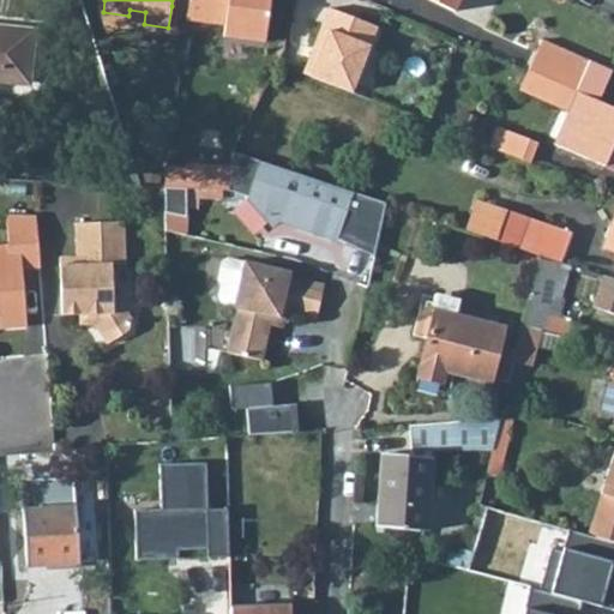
[(265,42),(269,0),(187,0),(187,7),(186,20),(224,25),(223,37),(265,42)]
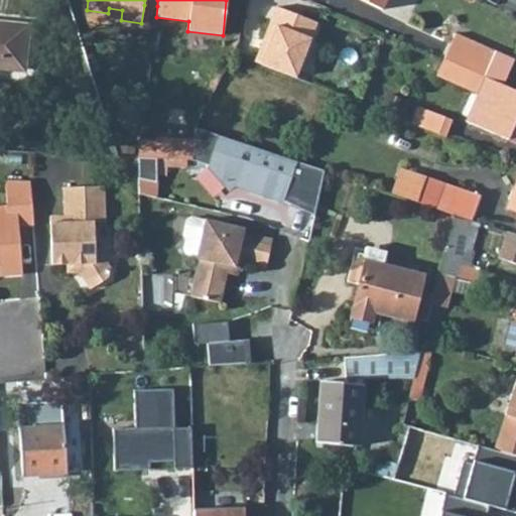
[(362,0),(381,10),(385,0),(362,0)]
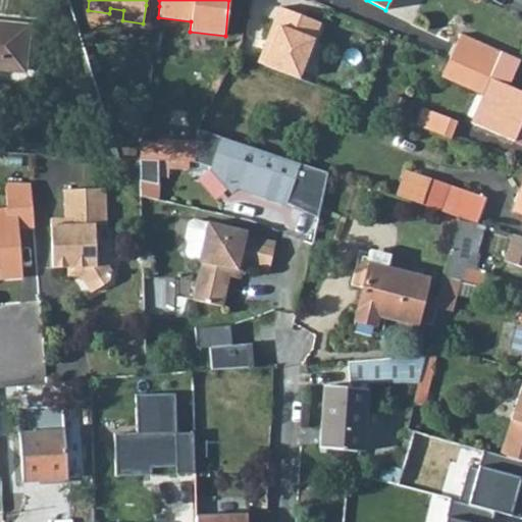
[(320,22),(279,6),(257,62),(299,79),(320,22)]
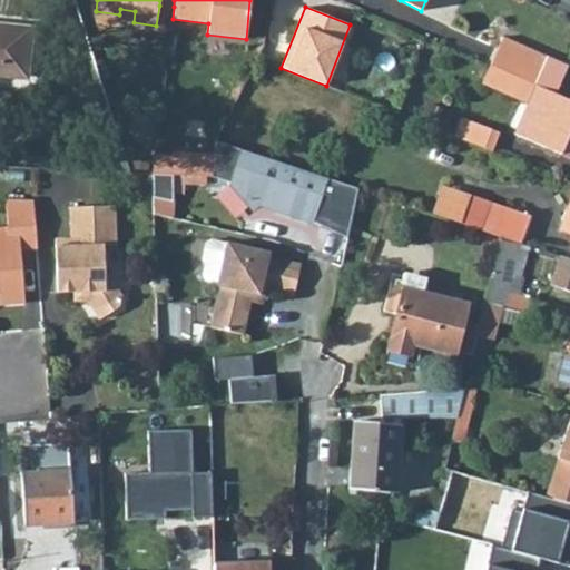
[(119,21),(134,22),(135,11),(120,9),(119,15),(119,21)]
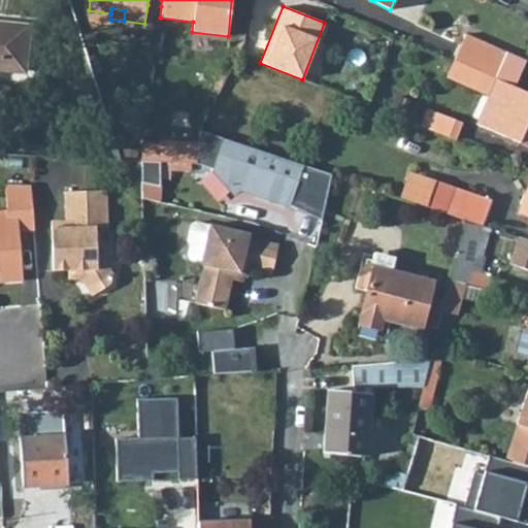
[(0,25),(0,67),(26,70),(31,25),(2,23),(2,25),(0,25)]
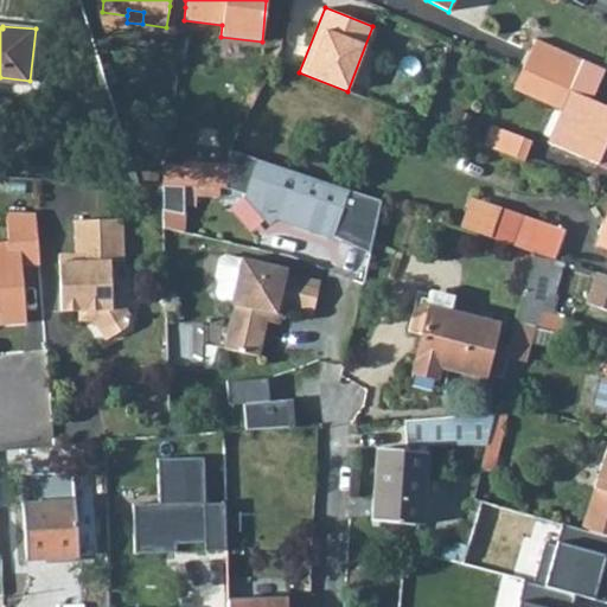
[(569,91),(582,61),(535,39),(521,70),(569,91)]
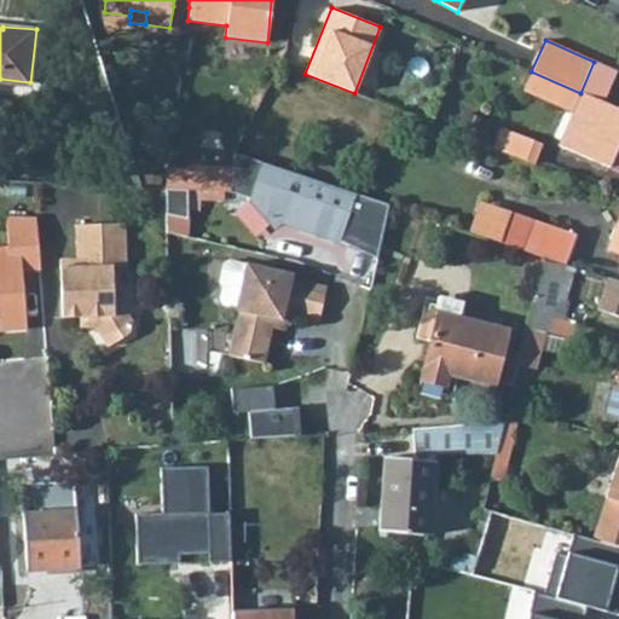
[(580,93),(602,103),(615,71),(594,62),(580,93)]
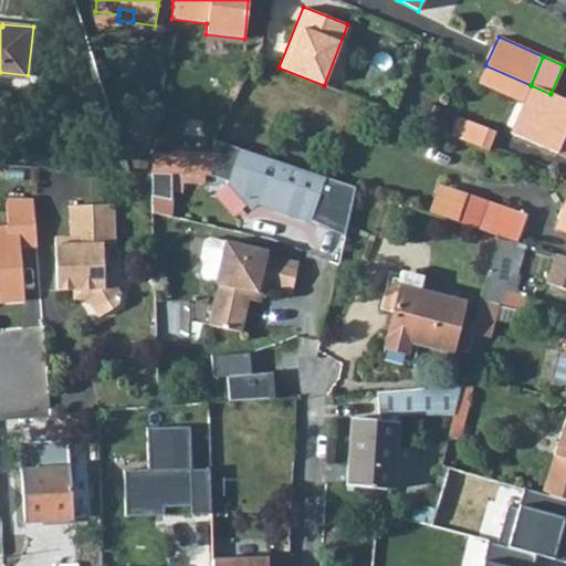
[(556,154),(565,130),(565,101),(551,94),(531,85),(485,65),(478,83),(523,103),(510,133),(556,154)]
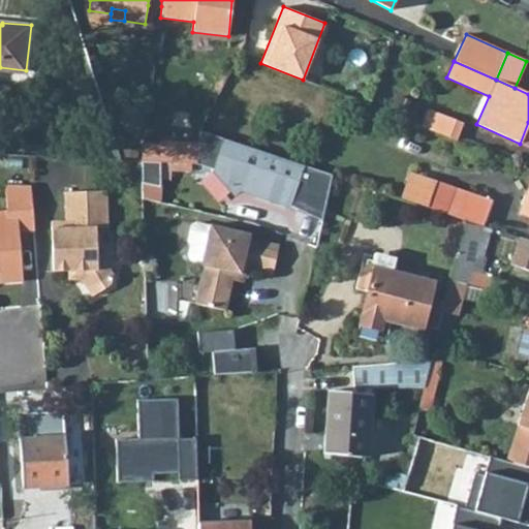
[(457,141),(463,123),(428,109),(421,126),(457,141)]
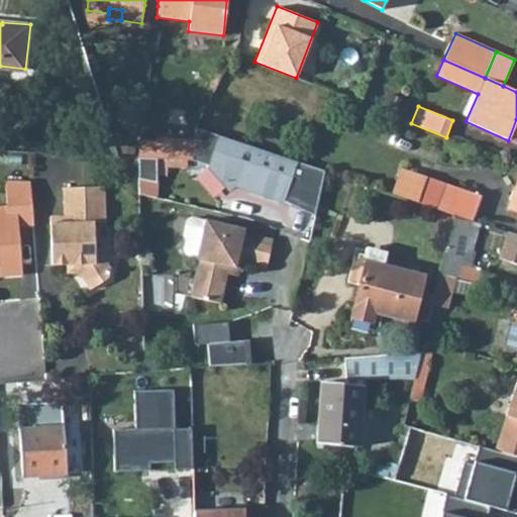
[(200,130),(220,136),(226,121),(206,114),(200,130)]
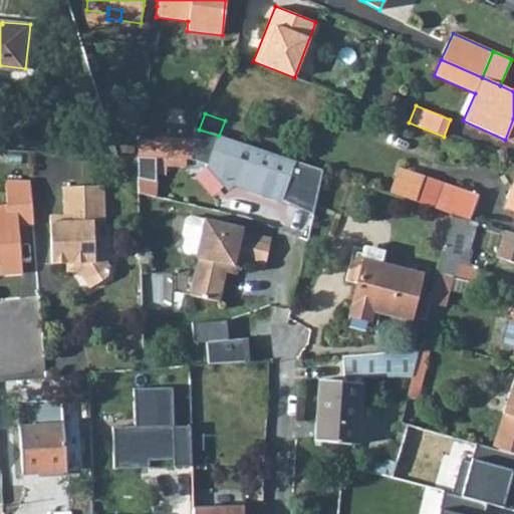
[(505,140),(512,143),(513,137),(513,118),(505,140)]
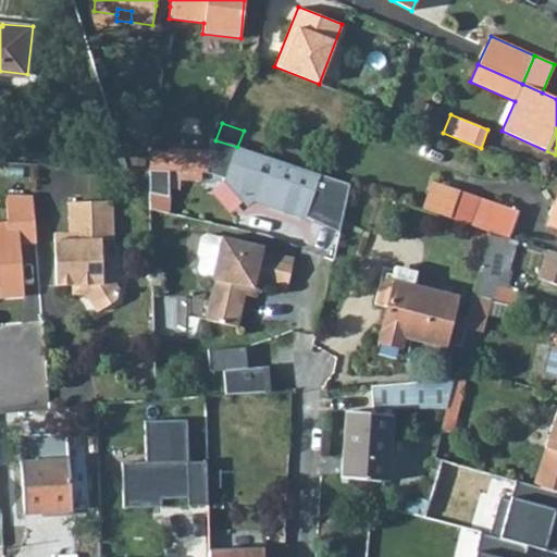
[(208,152),(206,172),(222,177),(245,203),(256,194),(268,198),(265,203),(302,215),(338,233),(349,185),(237,147),(215,140),(210,138),(208,152)]
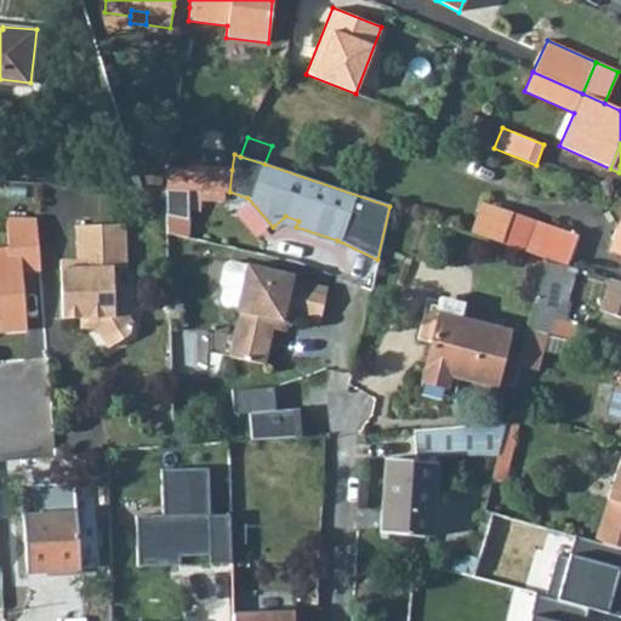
[(131,157),(118,160),(124,187),(141,188),(131,157)]
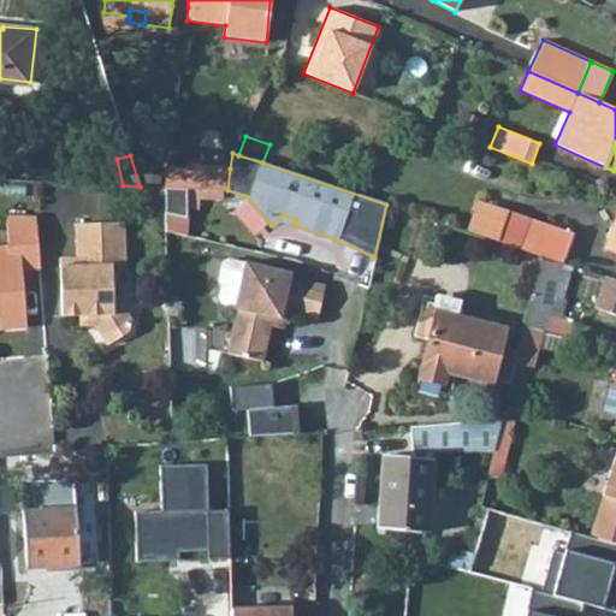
[(165,188),(185,188),(187,166),(167,165),(165,188)]
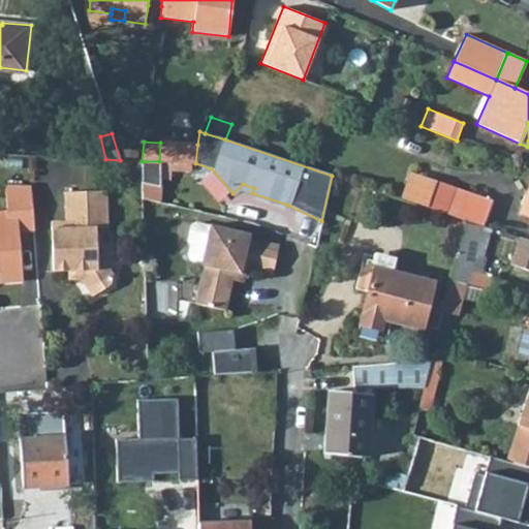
[(195,163),(197,145),(160,143),(159,161),(195,163)]
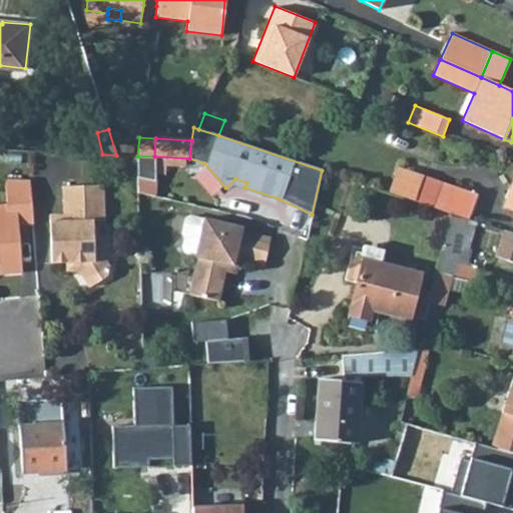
[(137,156),(137,177),(154,180),(154,156),(137,156)]
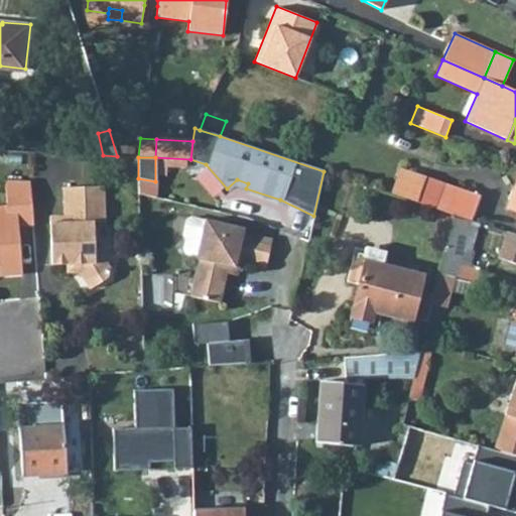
[(392,194),(415,202),(424,176),(401,168),(392,194)]
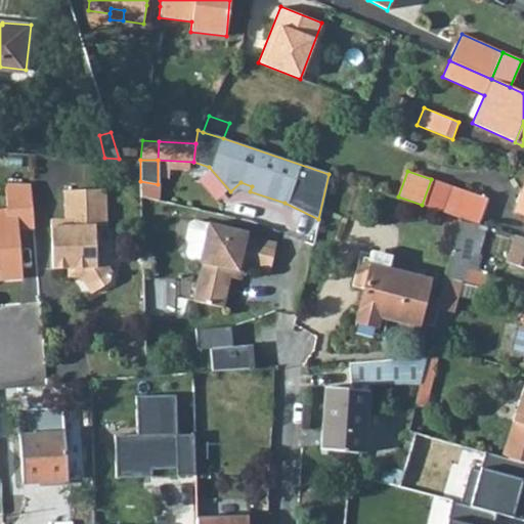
[(478,223),(486,198),(431,179),(422,205),(460,218),(477,223),(478,223)]
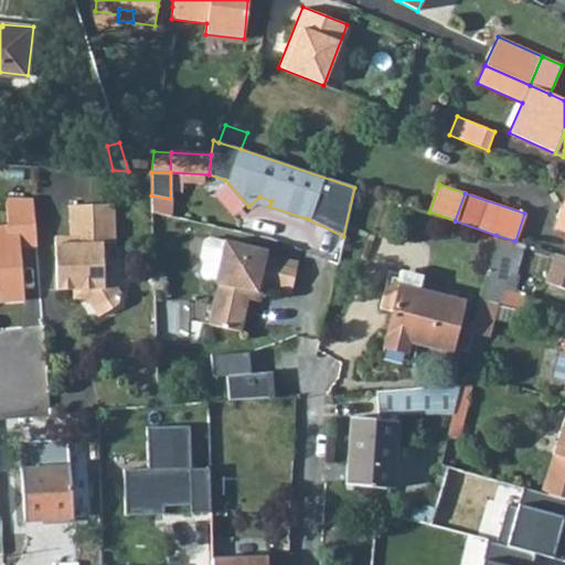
[(20,247),(35,246),(32,198),(6,196),(7,225),(8,233),(0,234),(0,301),(24,299),(20,247)]
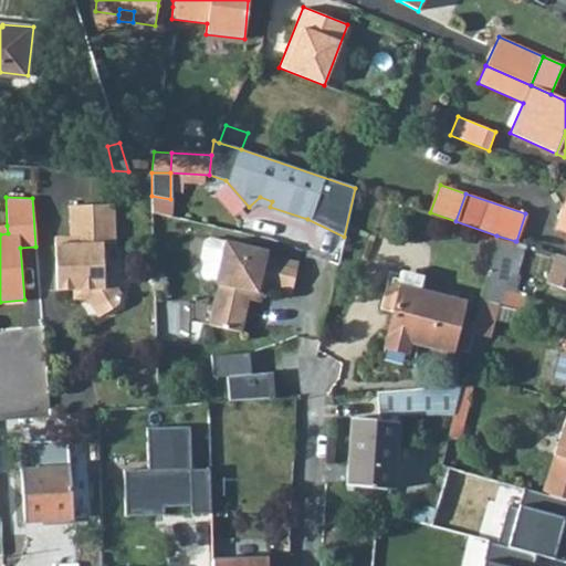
[(565,231),(565,200),(556,227),(565,231)]
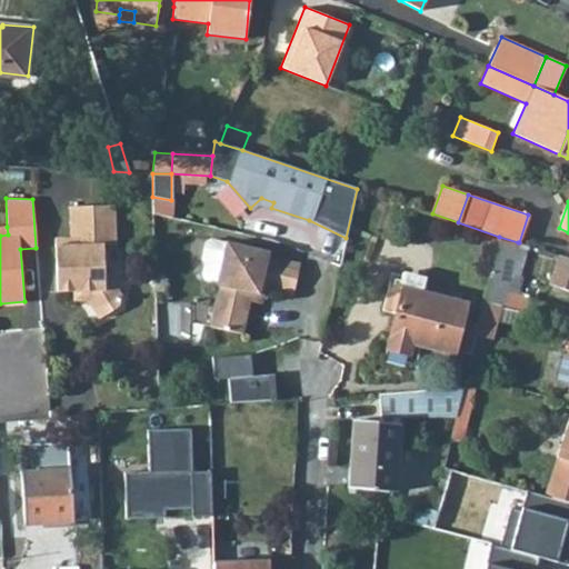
[(115,245),(113,206),(69,207),(70,238),(55,238),(57,291),(73,291),(87,291),(87,300),(98,319),(118,307),(121,295),(103,267),(102,246),(115,245)]
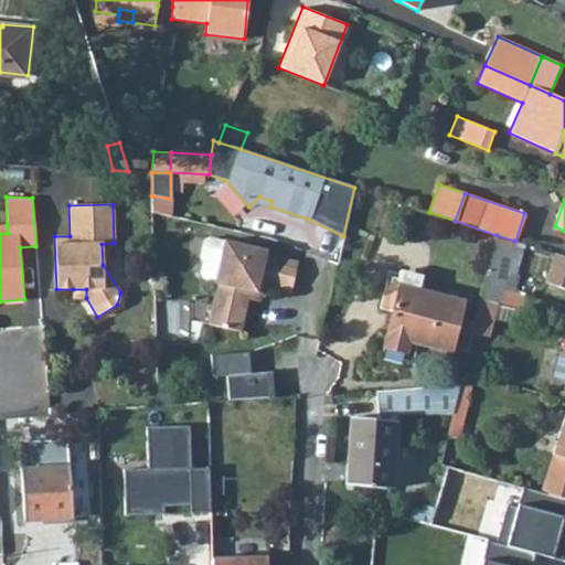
[(507,273),(514,241),(496,235),(480,299),(497,302),(499,304),(502,290),(512,294),(516,275),(515,275),(507,273)]
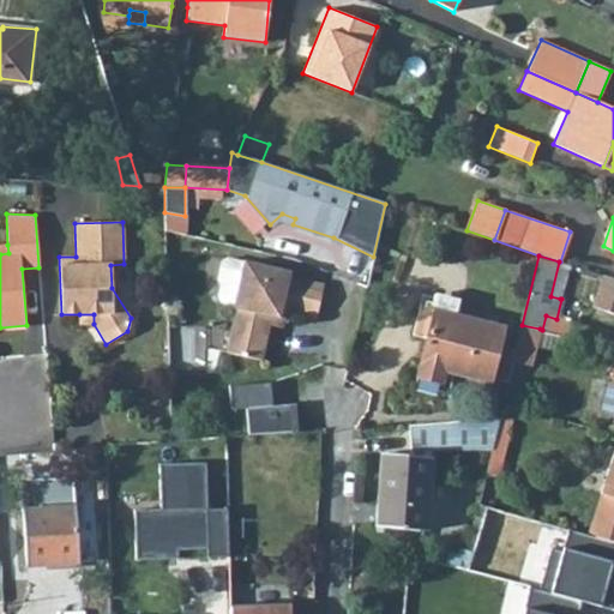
[(289,276),(290,271),(244,260),(244,263),(226,258),(221,262),(217,280),(220,284),(217,298),(220,302),(233,305),(233,308),(236,308),(226,351),(262,361),(269,325),(271,317),(278,318),(281,312),(286,313),(317,319),(324,284),(289,276)]
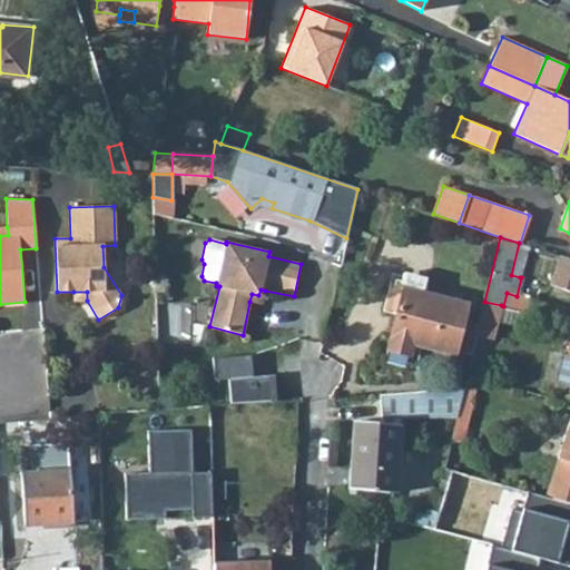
[(511,275),(520,277),(528,246),(520,243),(519,243),(511,275)]
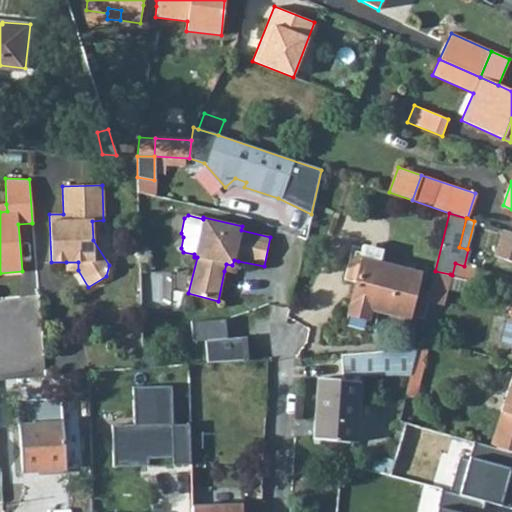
[(511,233),(503,230),(494,256),(511,262),(511,233)]
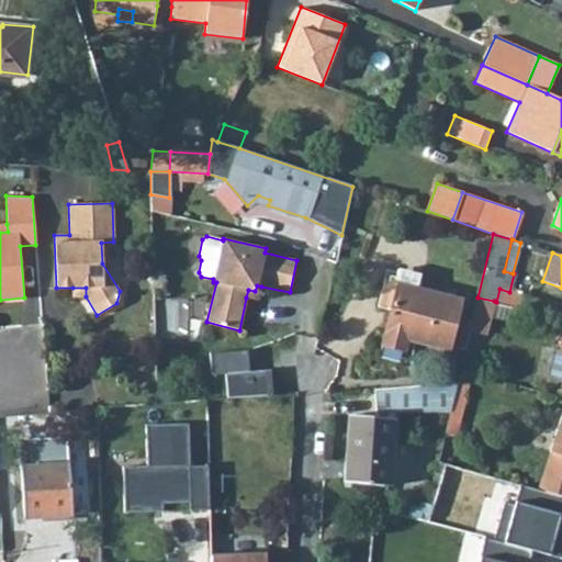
[(377,306),(391,310),(397,284),(416,289),(419,276),(397,270),(395,277),(390,276),(388,282),(383,281),(377,306)]
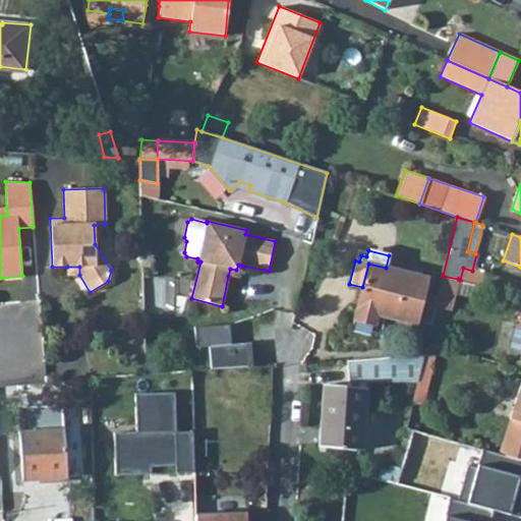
[(377,314),(415,325),(415,322),(417,314),(426,278),(386,268),(368,264),(362,287),(353,320),(374,325),(377,314)]
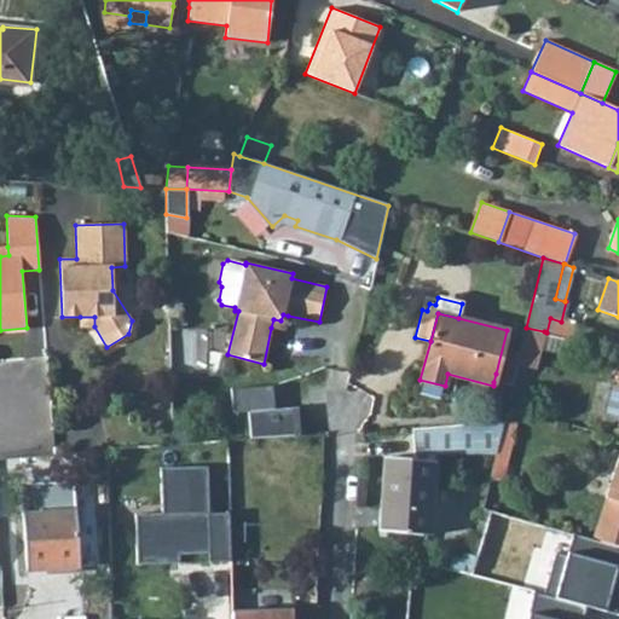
[(271,328),(284,330),(288,316),(283,314),(281,320),(273,319),(271,328)]
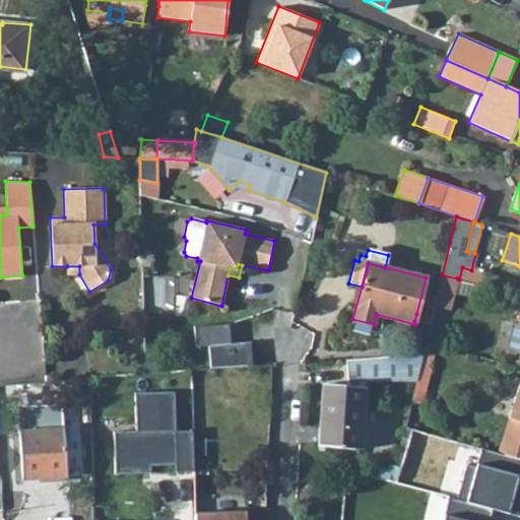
[(67,266),(67,275),(79,274),(79,266),(67,266)]
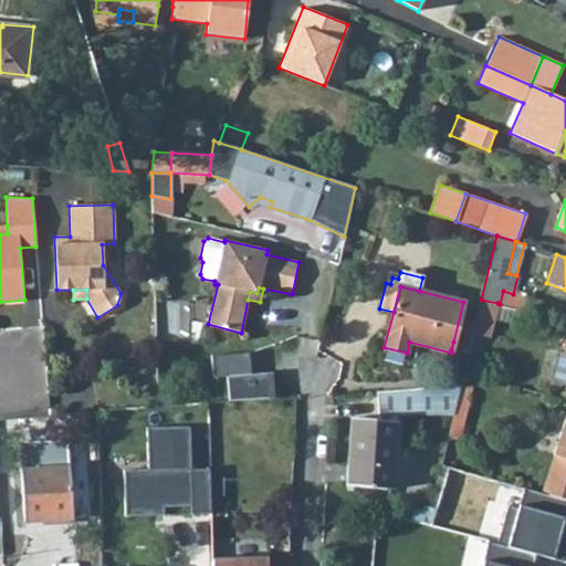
[(500,304),(522,310),(525,297),(513,294),(503,291),(500,304)]
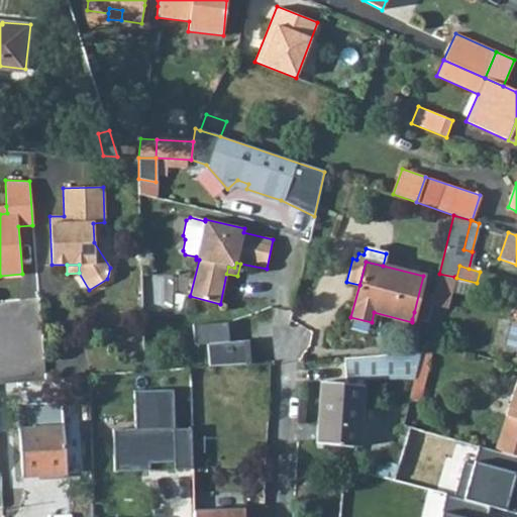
[(454,277),(439,274),(434,295),(432,305),(447,309),(454,277)]
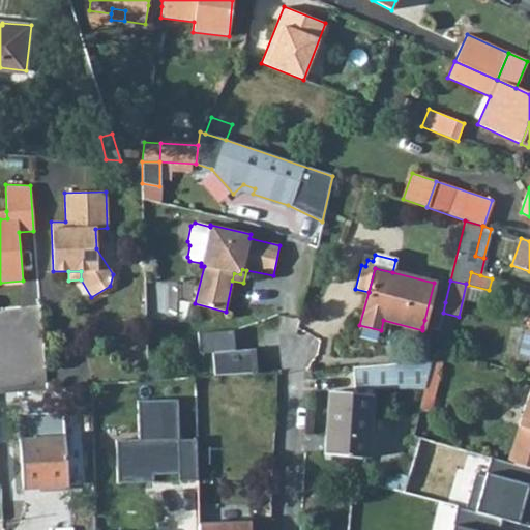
[(424,320),(422,327),(438,331),(443,313),(445,302),(438,300),(433,322),(424,320)]
